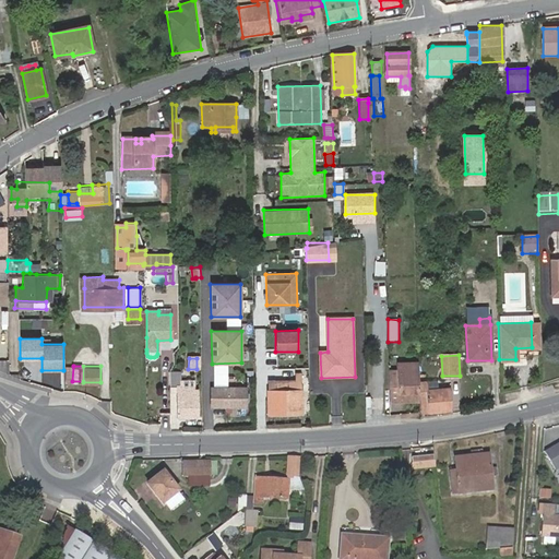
[(418,405),(418,372),(395,372),(395,380),(385,379),(387,409),(395,409),(395,405),(418,405)]
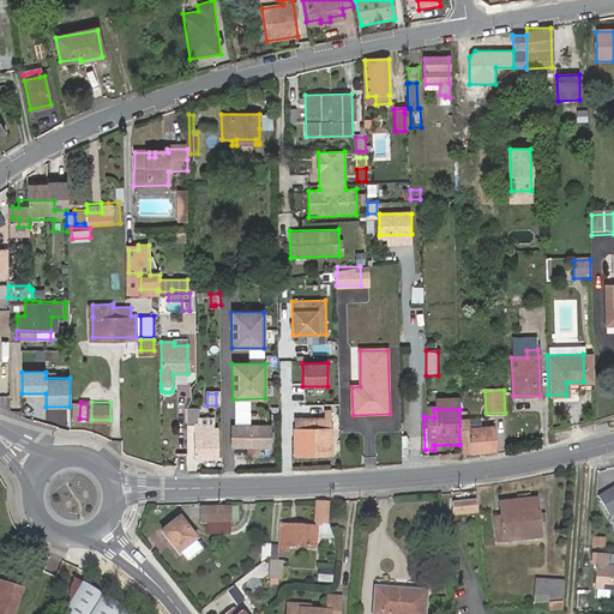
[(294,417),(294,456),(331,456),(331,410),(324,410),(324,419),(302,419),(302,417),(294,417)]
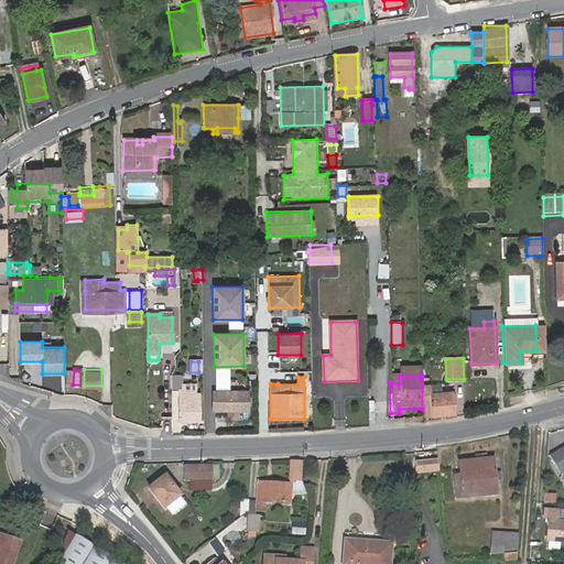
[(183,400),(196,400),(196,394),(193,394),(193,390),(187,390),(187,384),(181,384),(181,396),(176,396),(176,400),(180,399),(183,400)]
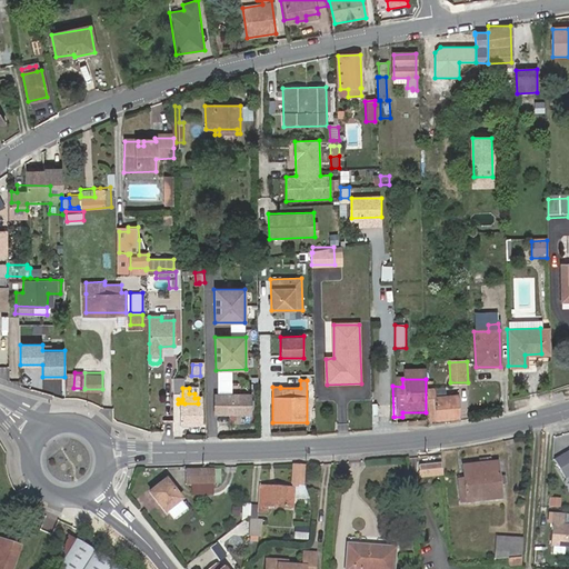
[(215,413),(251,413),(251,393),(215,393),(215,413)]
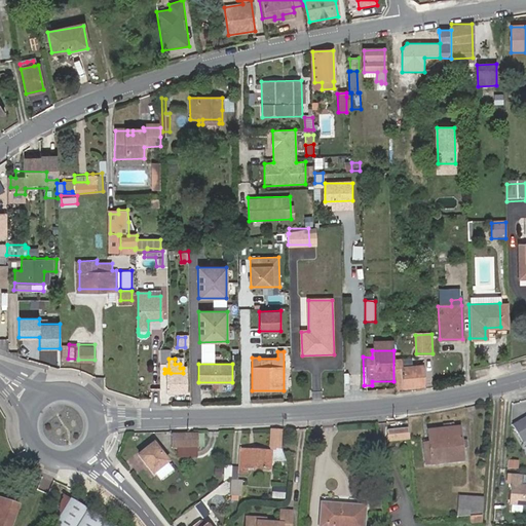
[(396,387),(424,385),(422,366),(393,368),(395,381),(396,385),(396,387)]
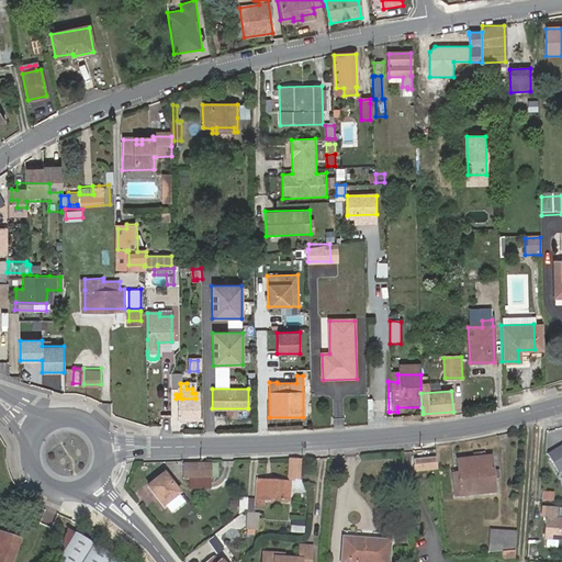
[(195,398),(182,398),(179,397),(179,420),(200,422),(200,398),(195,398)]
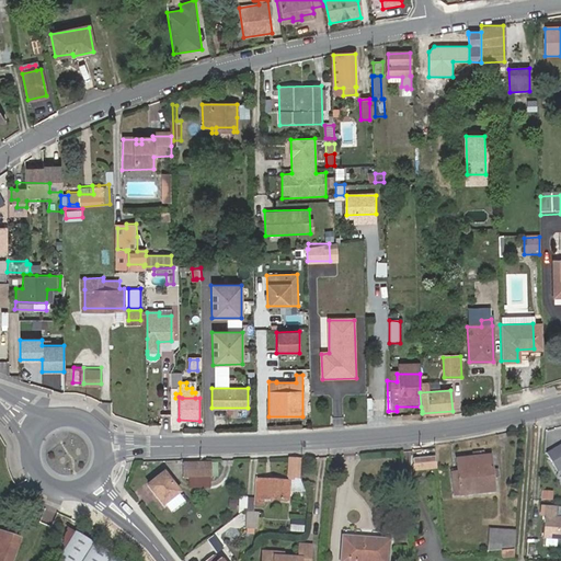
[(560,446),(560,447),(546,456),(557,473),(560,470),(560,446)]
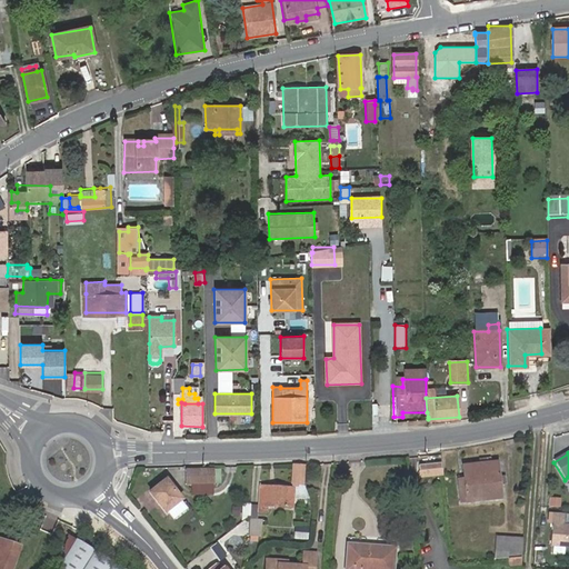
[(465,488),(458,489),(459,502),(500,498),(499,486),(498,478),(497,462),(462,466),(465,488)]
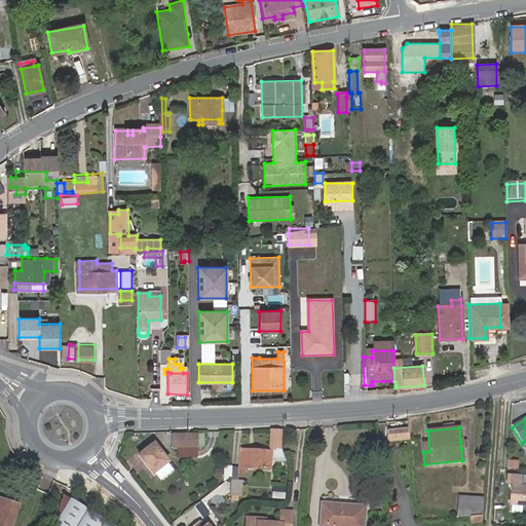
[(386,429),(387,441),(408,439),(407,428),(386,429)]
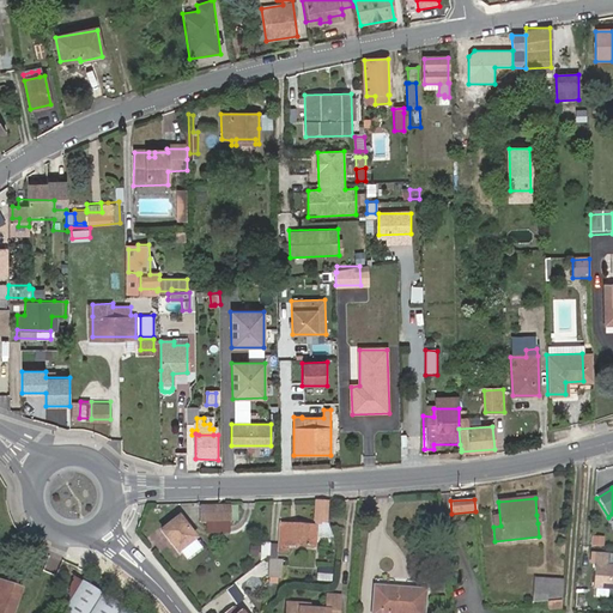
[(328,522),(329,502),(316,501),(315,521),(319,521),(317,526),(329,527),(328,522)]
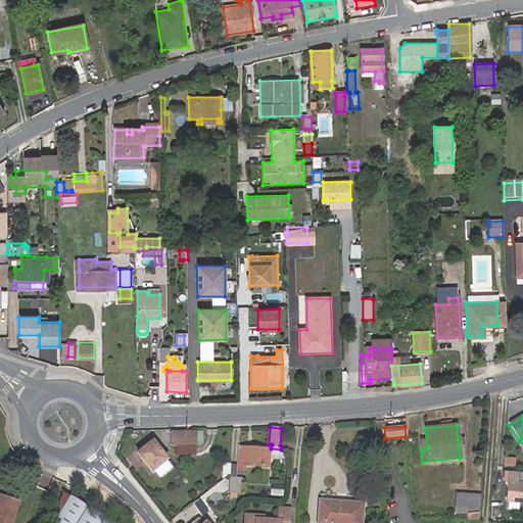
[(170,446),(197,446),(197,433),(170,432),(170,446)]
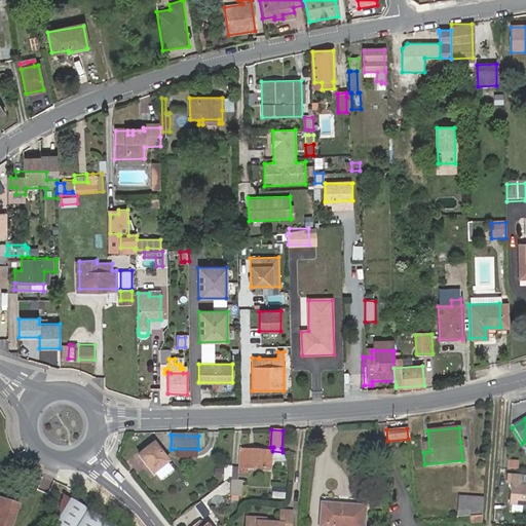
[(170,463),(157,445),(141,457),(153,476),(170,463)]
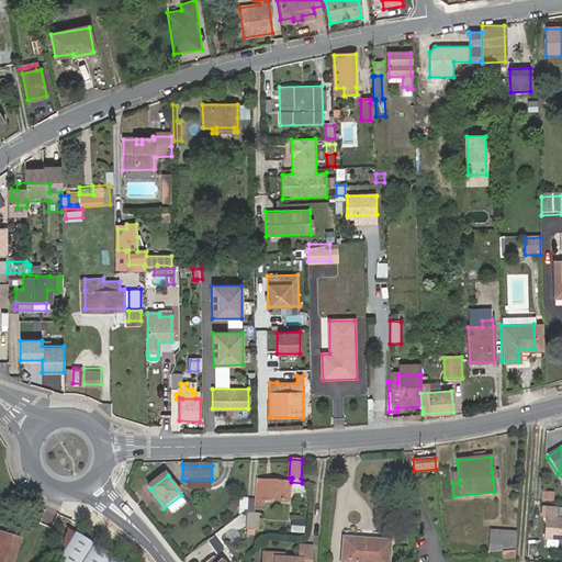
[(290,502),(291,492),(291,482),(289,482),(257,480),(255,496),(255,498),(290,502)]
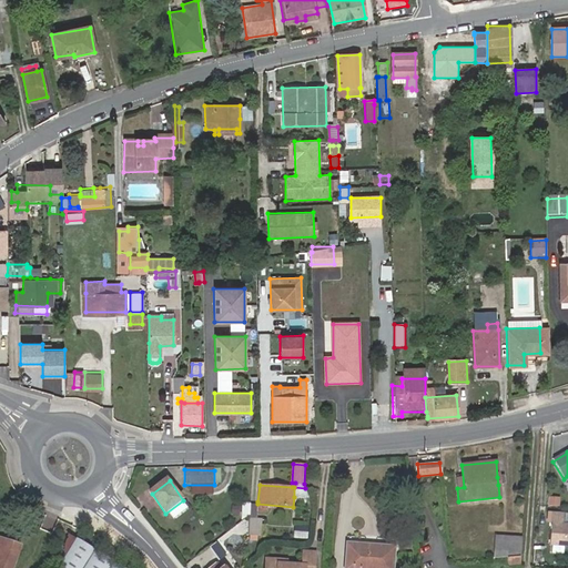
[(294,497),(310,498),(308,496),(305,488),(294,487),(294,497)]
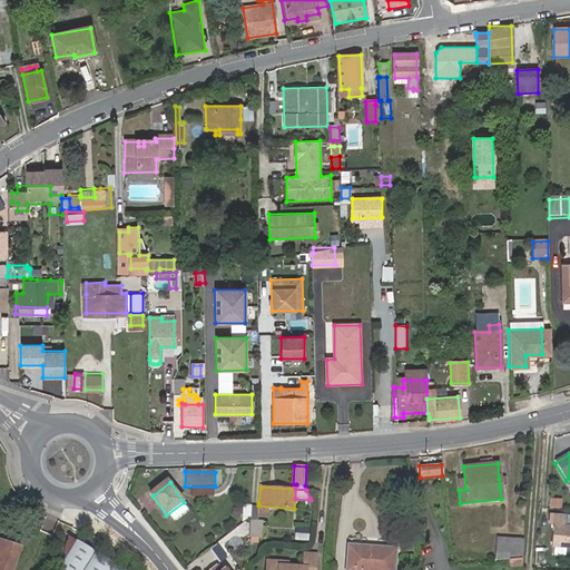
[(249,521),(248,538),(257,538),(258,521),(257,521),(249,521)]
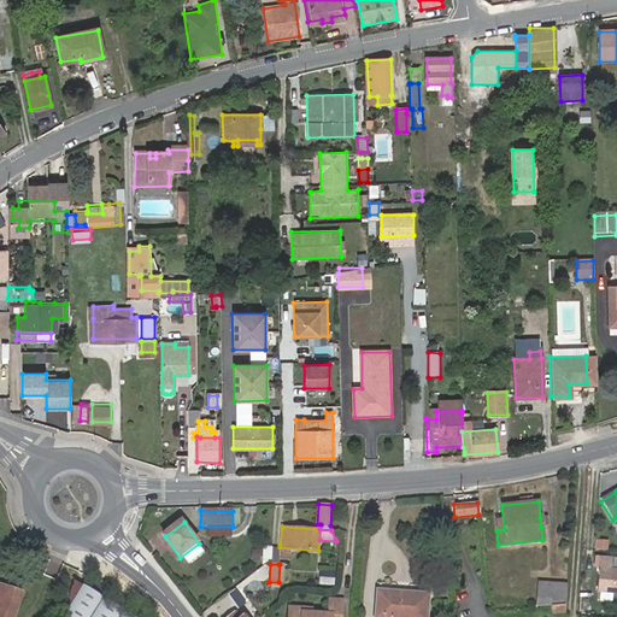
[(616,569),(598,568),(595,592),(616,593),(616,569)]
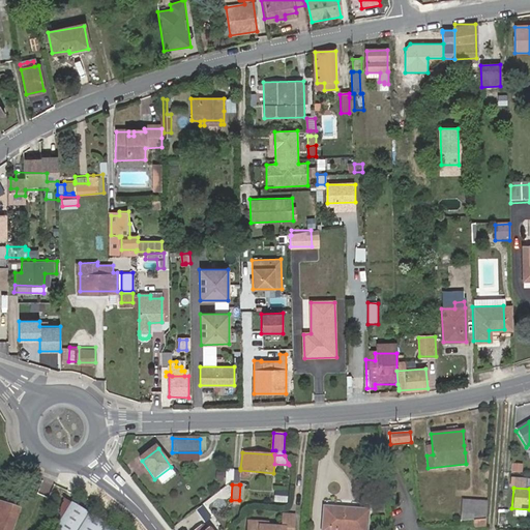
[(461,513),(482,512),(482,499),(461,498),(461,513)]
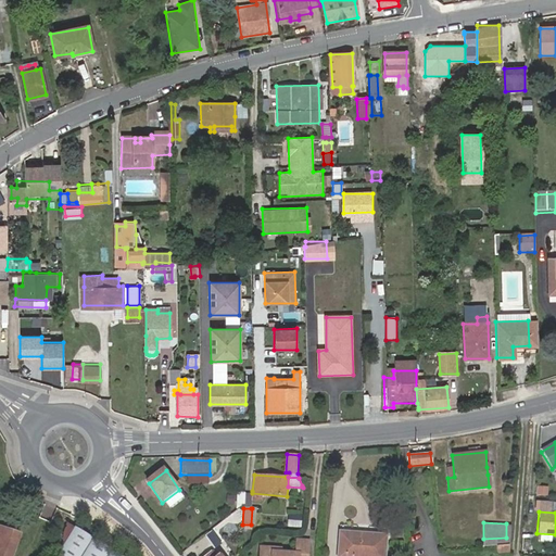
[(117,555),(73,528),(65,523),(65,541),(54,555),(117,555)]
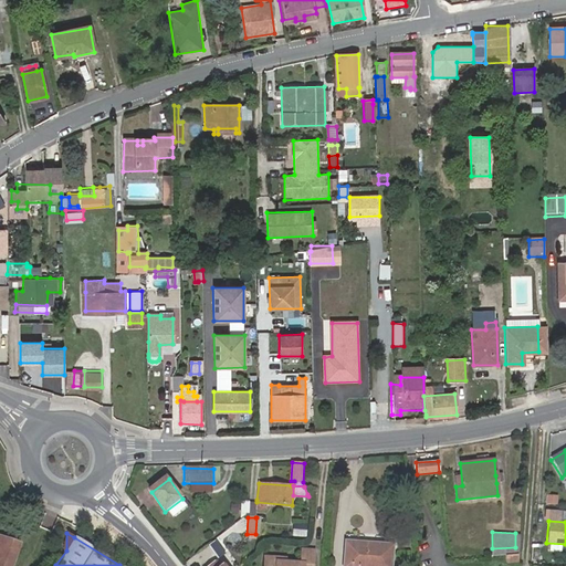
[(11,565),(20,544),(0,537),(0,565),(11,565)]
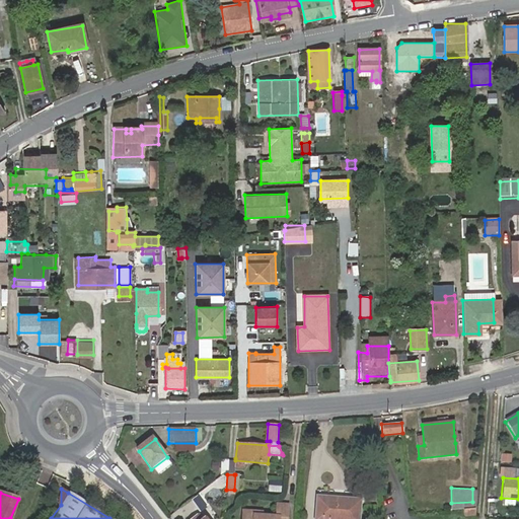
[(358,518),(360,498),(315,496),(314,518),(358,518)]
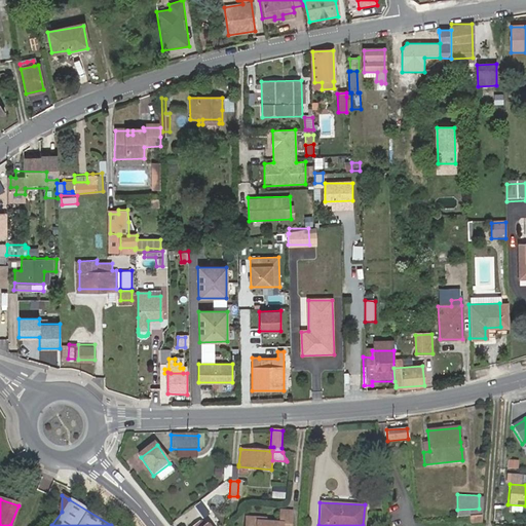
[(246,525),(291,525),(292,513),(282,512),(282,524),(266,523),(259,523),(259,518),(248,517),(246,525)]
